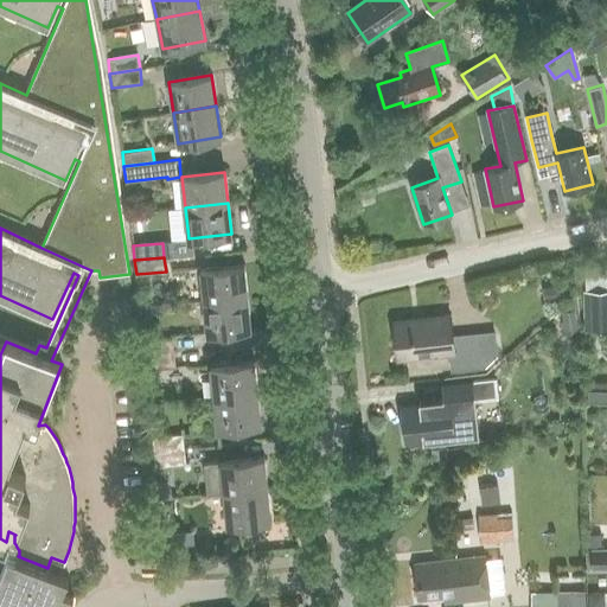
[(200,269),(204,302),(248,298),(244,266),(200,269)]
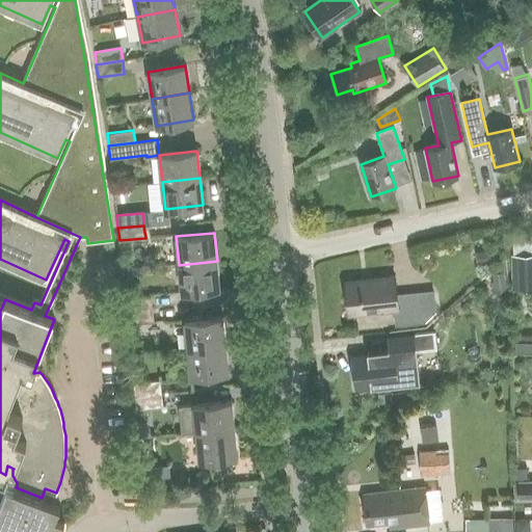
[(477,265),(494,262),(491,249),(476,251),(477,265)]
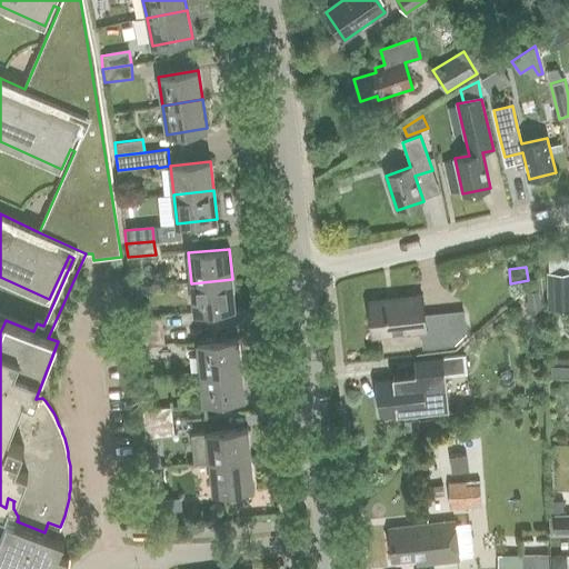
[(568,270),(548,271),(550,308),(568,307),(568,270)]
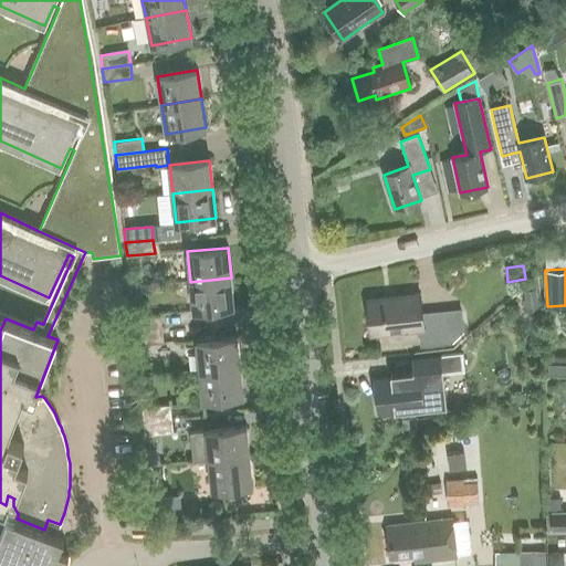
[(231,278),(190,282),(192,310),(233,306),(231,278)]
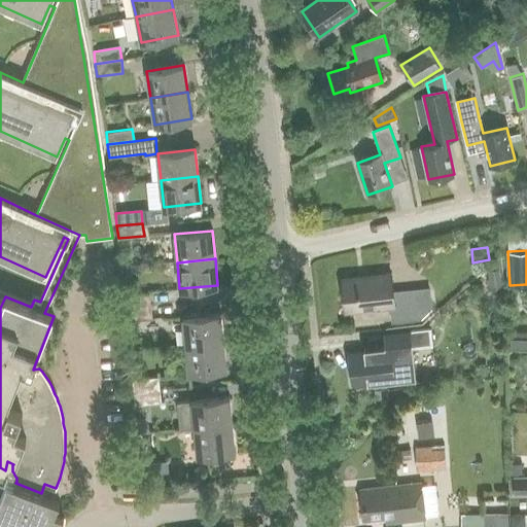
[(498,270),(487,271),(490,288),(501,286),(498,270)]
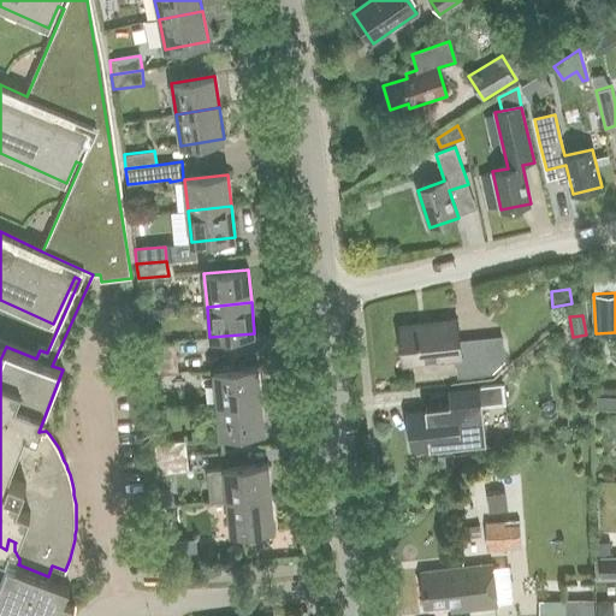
[(457,378),(489,374),(504,361),(502,336),(460,341),(457,321),(400,327),(403,366),(456,360),(457,378)]
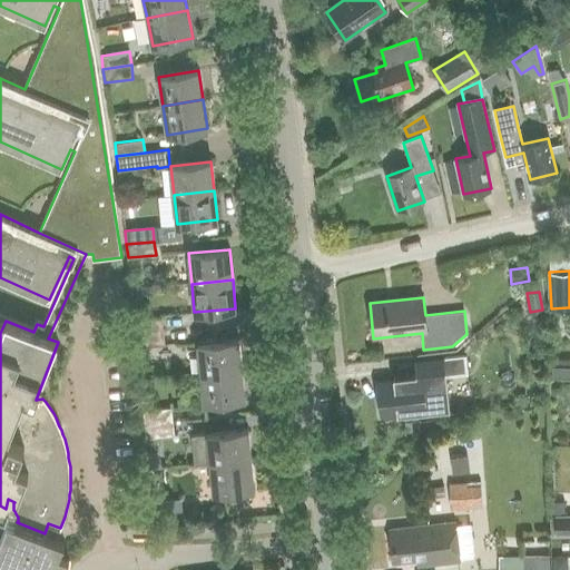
[(135,333),(163,331),(161,317),(134,320),(135,333)]
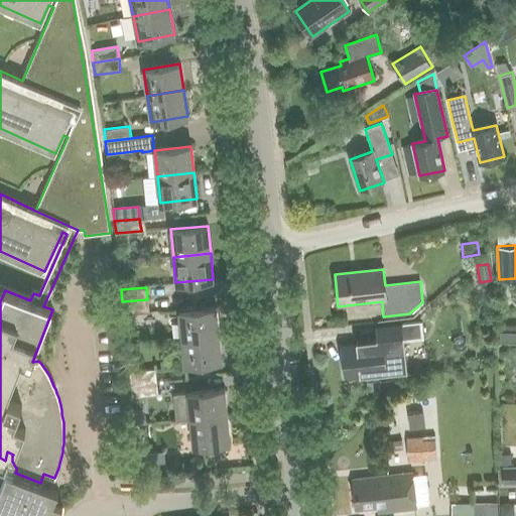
[(148,311),(147,299),(122,301),(123,313),(148,311)]
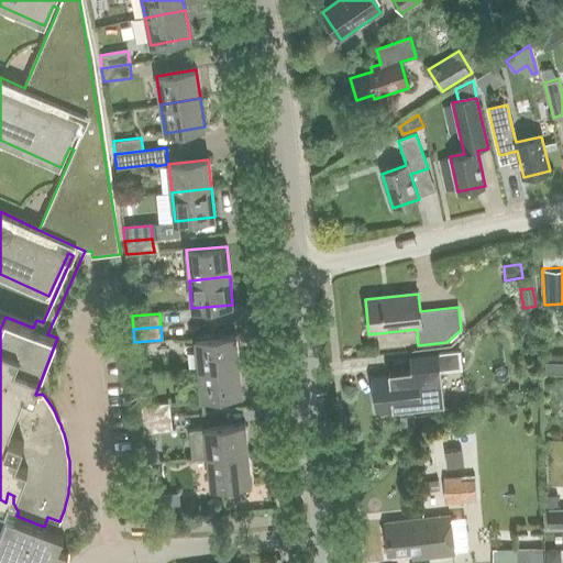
[(195,340),(198,368),(239,365),(235,335),(195,340)]
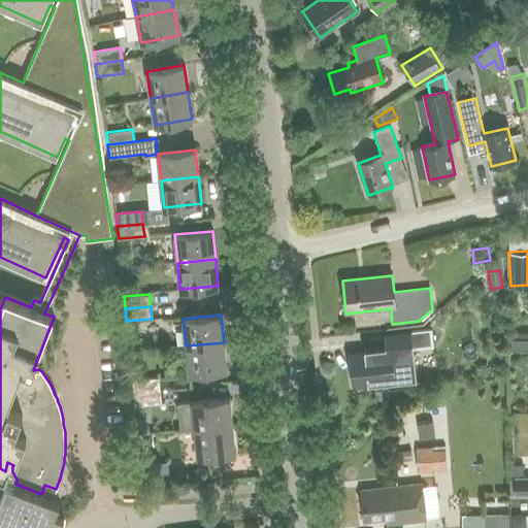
[(388,350),(350,354),(354,387),(395,382),(394,378),(415,376),(411,348),(431,345),(430,330),(386,335),(388,350)]
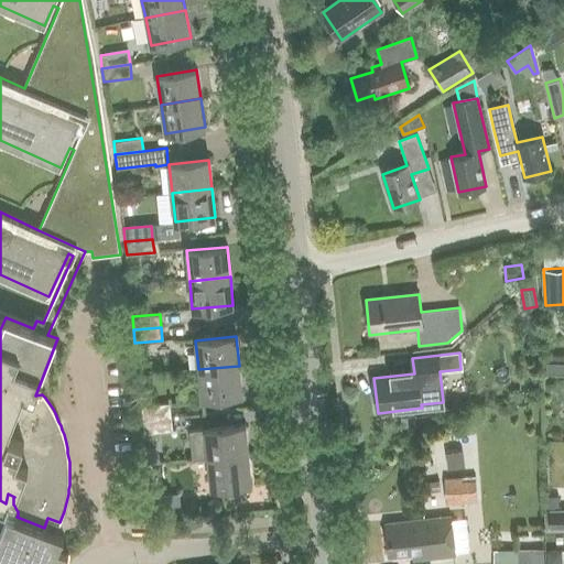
[(545,358),(544,372),(563,373),(563,359),(545,358)]
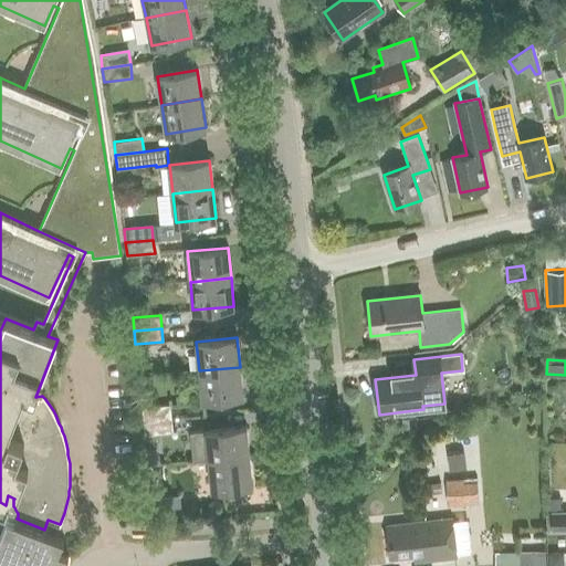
[(240,367),(199,370),(201,399),(242,396),(240,367)]
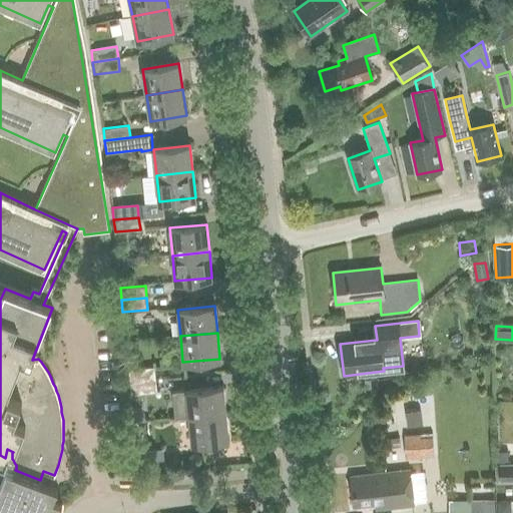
[(129,369),(130,382),(155,379),(154,367),(129,369)]
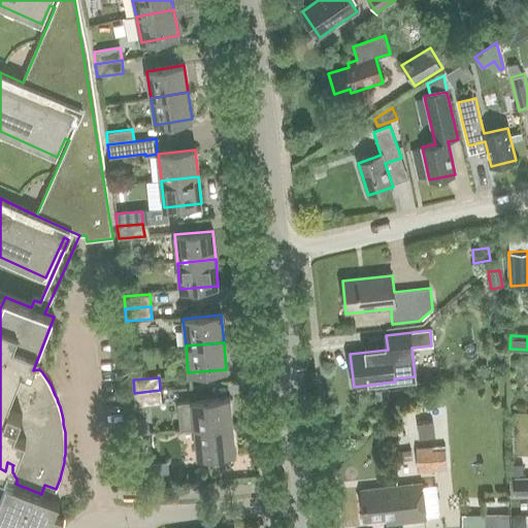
[(161,402),(160,390),(134,393),(137,420),(147,420),(146,404),(161,402)]
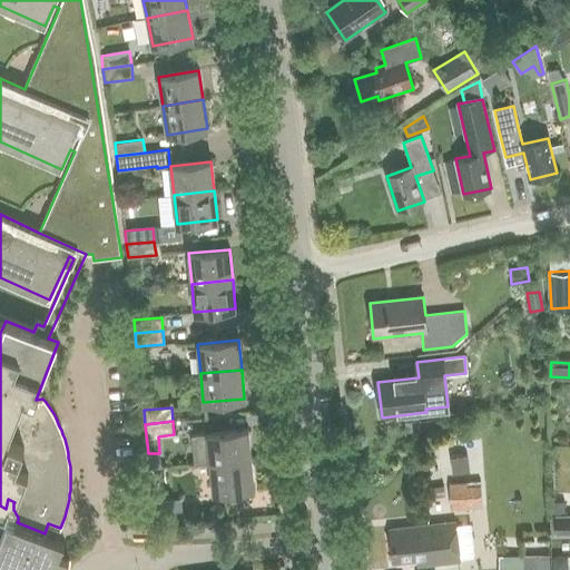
[(194,464),(209,463),(249,459),(247,430),(190,436),(194,464)]
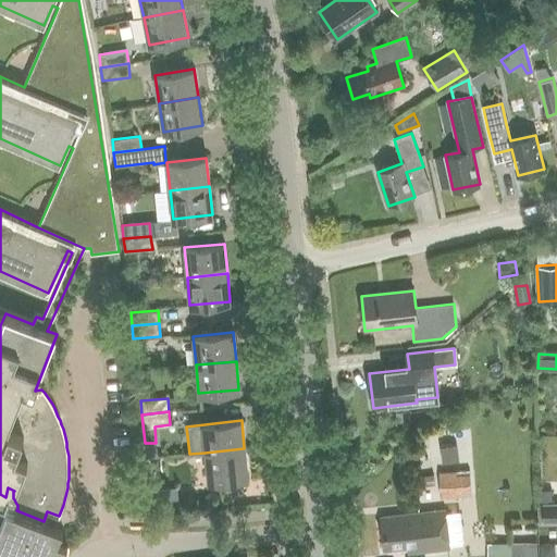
[(244,448),(205,453),(207,481),(247,478),(244,448)]
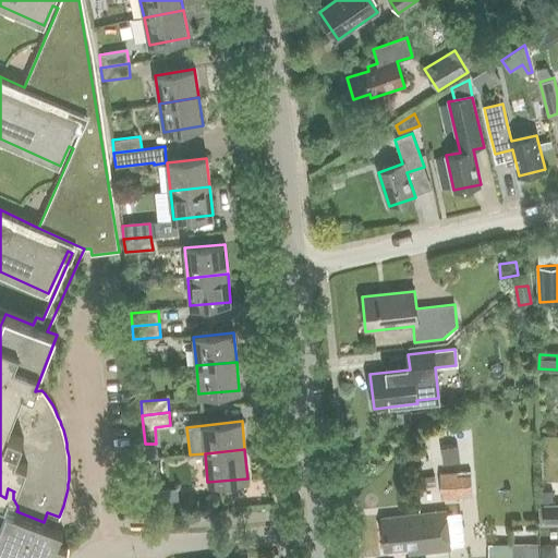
[(146,461),(147,473),(162,471),(160,459),(146,461)]
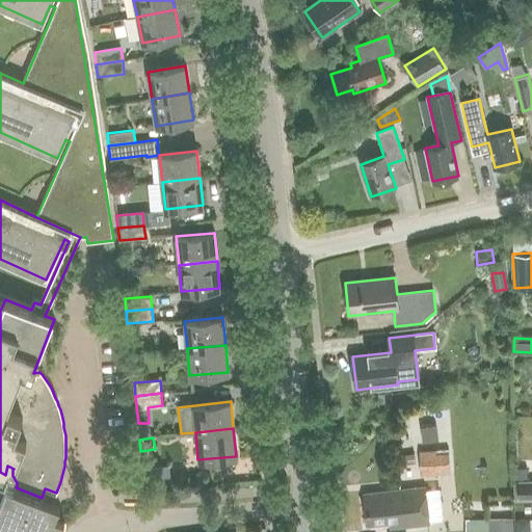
[(448,451),(419,452),(420,476),(449,475),(448,451)]
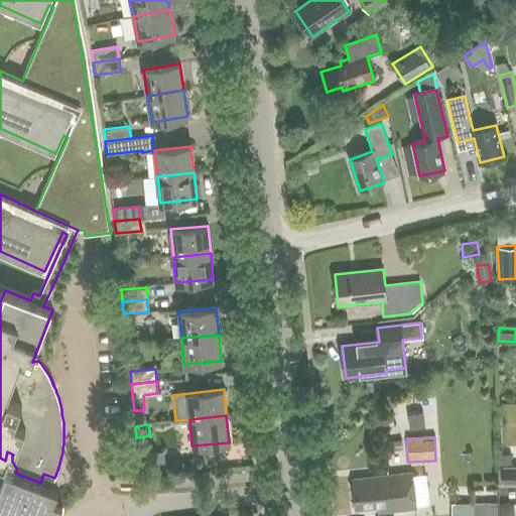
[(393,440),(394,449),(402,448),(401,439),(393,440)]
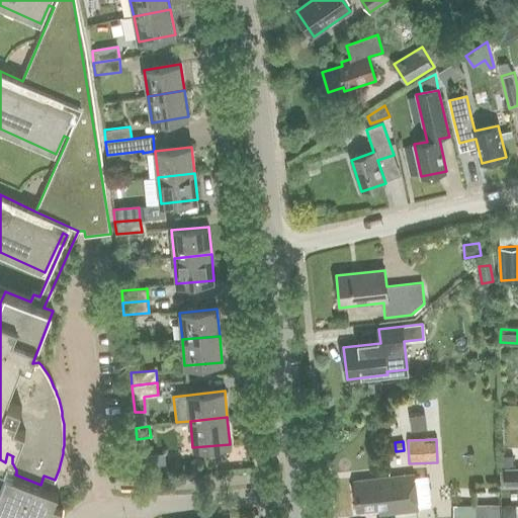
[(164,453),(140,456),(141,469),(166,466),(164,453)]
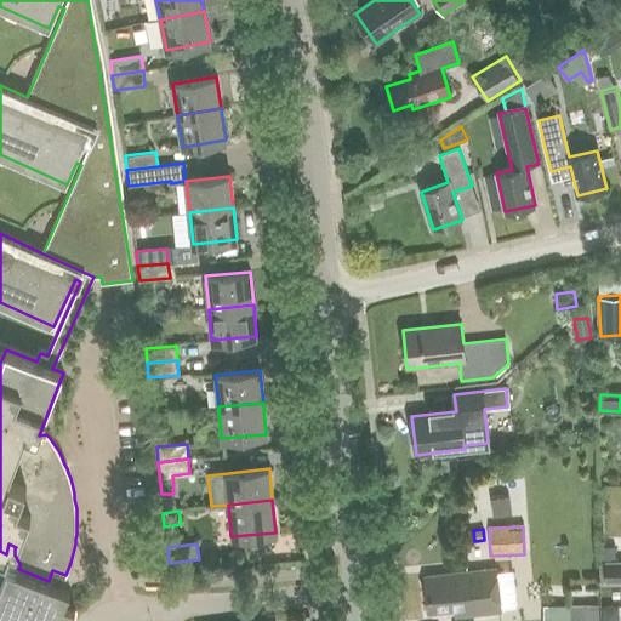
[(620,581),(620,560),(604,562),(604,582),(620,581)]
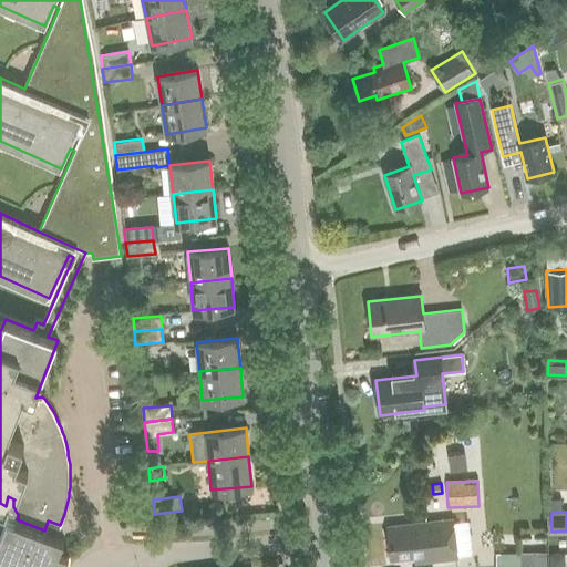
[(0,566),(63,566),(69,554),(61,550),(65,538),(64,538),(44,531),(17,519),(9,516),(0,538),(0,566)]
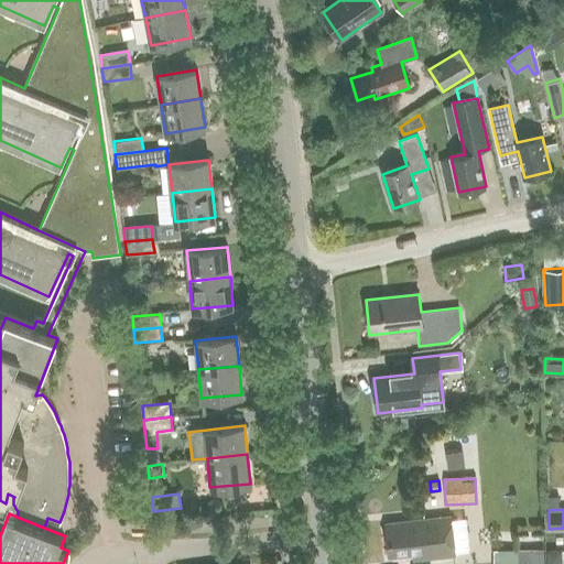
[(412,561),(455,556),(451,517),(384,524),(388,556),(411,554),(412,561)]
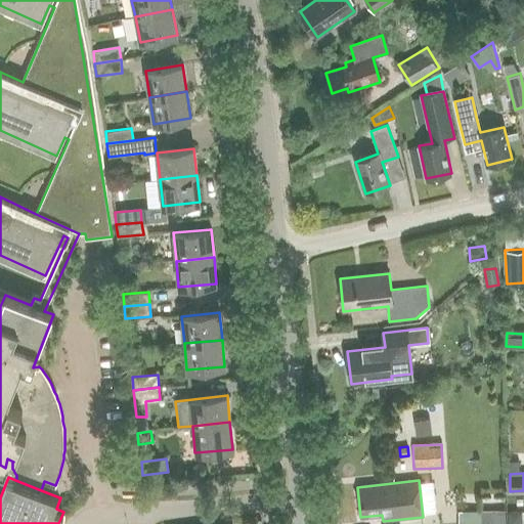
[(493,523),(494,511),(459,510),(457,523),(493,523)]
